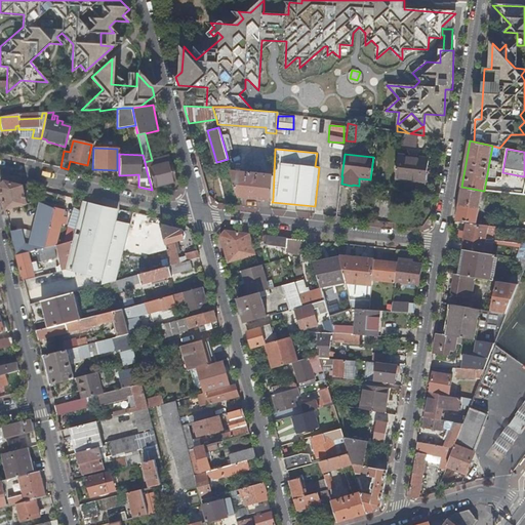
[(145,162),(147,171),(149,171),(153,187),(173,182),(168,162),(158,165),(156,159),(152,160),(148,161),(145,162)]
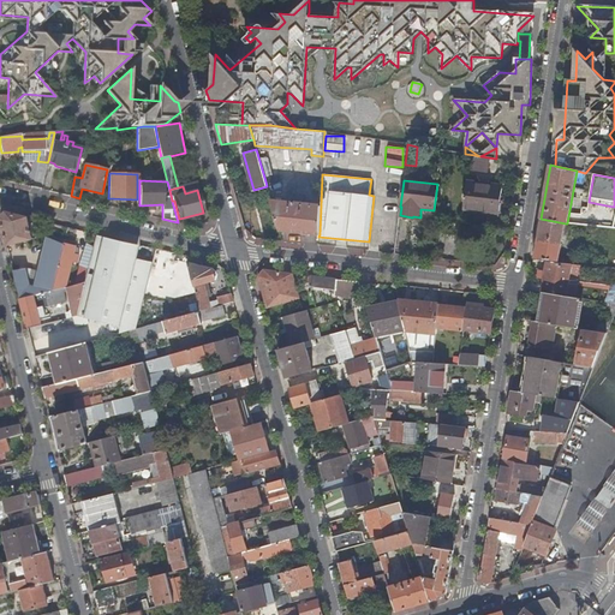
[(466,186),(463,212),(484,215),(484,218),(499,220),(502,191),(466,186)]
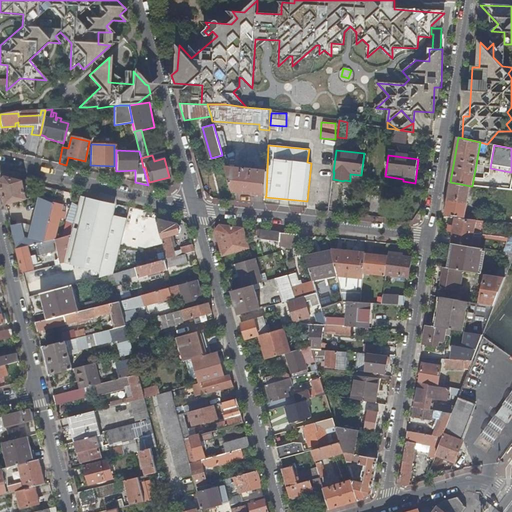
[(232,192),(266,195),(267,171),(252,169),(225,167),(232,192)]
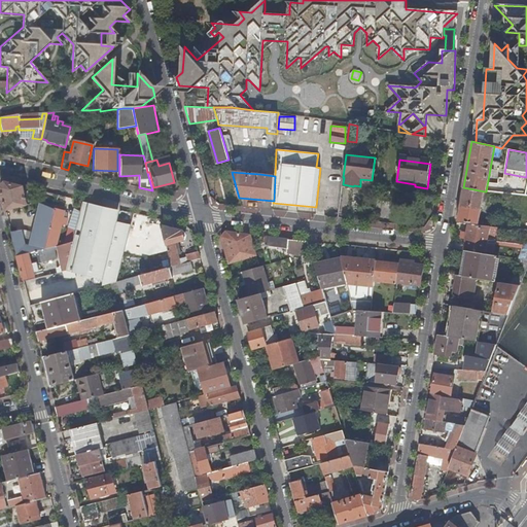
[(526,177),(520,176),(516,195),(525,196),(526,186),(526,177)]
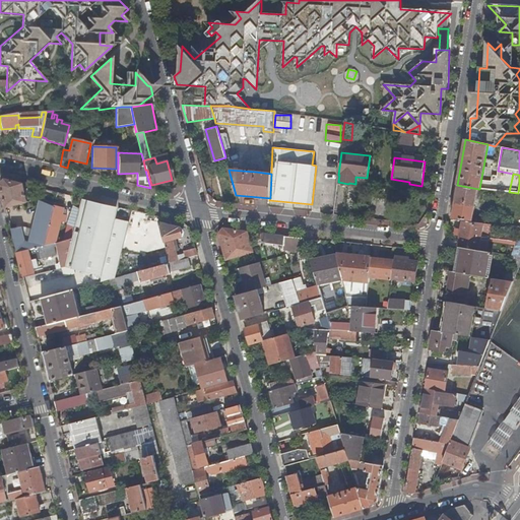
[(31,192),(30,185),(6,179),(1,185),(6,207),(27,202),(25,193),(31,192)]
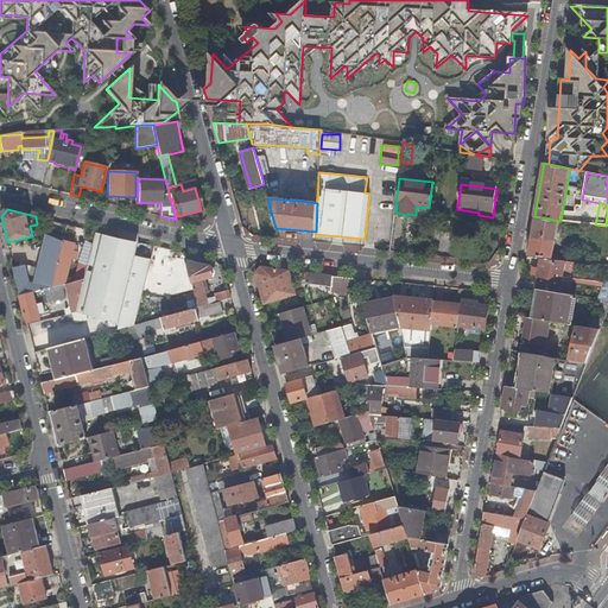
[(559,221),(534,216),(529,255),(552,258),(559,221)]
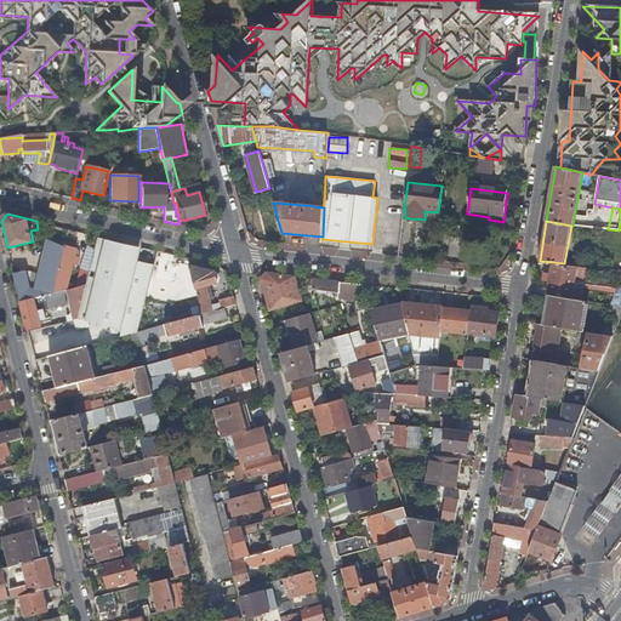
[(20,271),(13,272),(21,301),(53,292),(66,246),(67,241),(50,237),(35,291),(24,286),(20,271)]
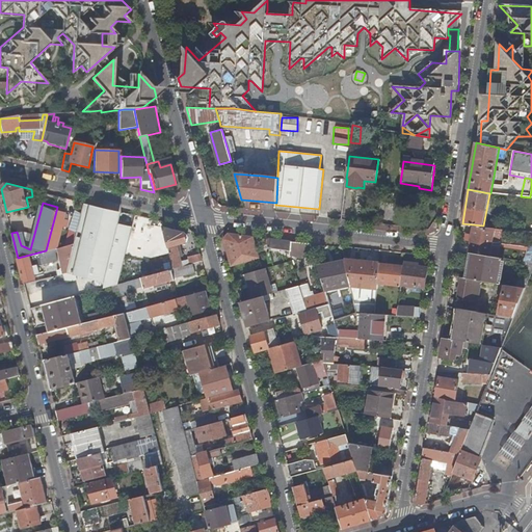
[(91,204),(85,203),(78,232),(75,244),(68,272),(70,273),(92,278),(105,282),(120,222),(88,215),(91,204)]
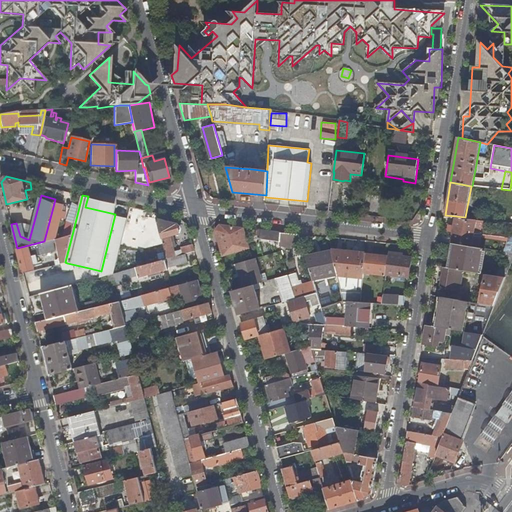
[(118,204),(88,196),(85,207),(115,214),(118,204)]
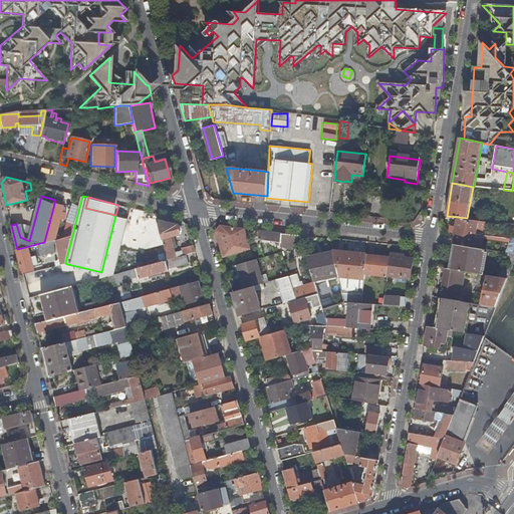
[(63,206),(54,204),(44,242),(54,240),(60,218),(64,219),(65,216),(64,213),(61,212),(63,206)]
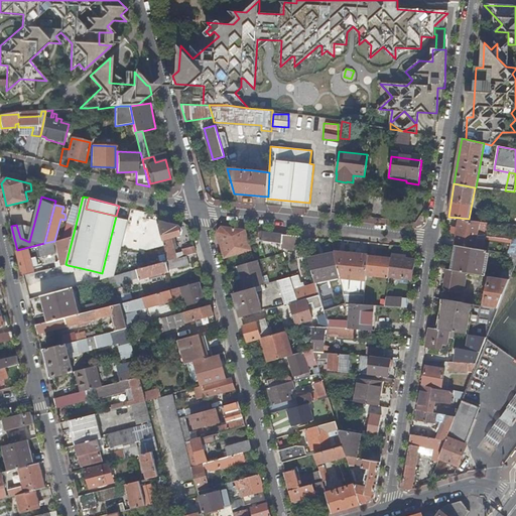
[(128,220),(116,216),(102,273),(114,276),(128,220)]
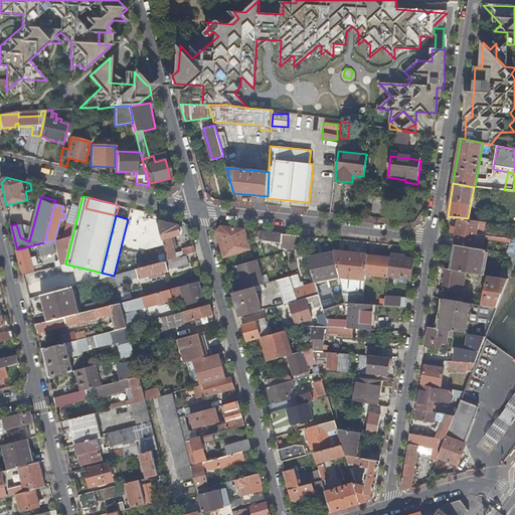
[(479,221),(457,219),(453,244),(458,245),(474,248),(479,221)]
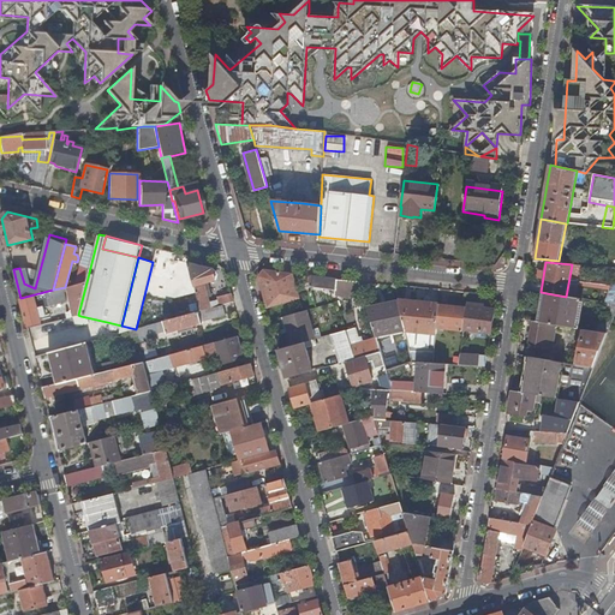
[(214,268),(190,263),(197,297),(201,310),(212,308),(206,282),(216,280),(219,278),(218,273),(214,268)]
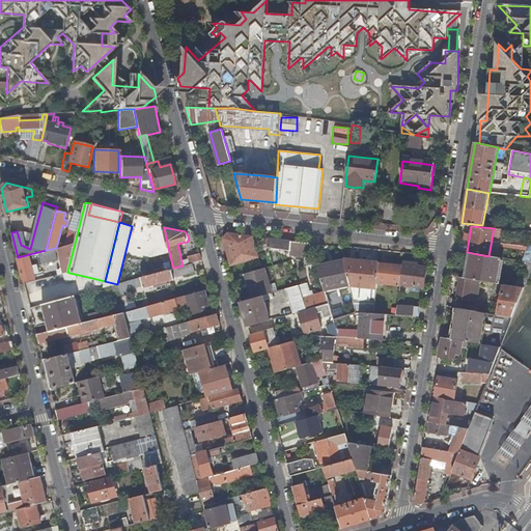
[(75,244),(78,231),(68,229),(64,246),(75,244)]
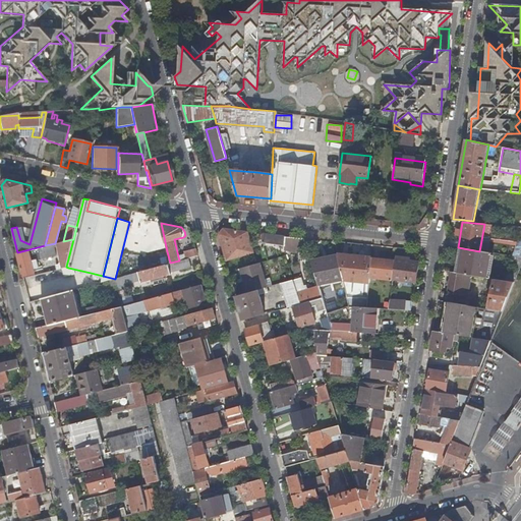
[(253,252),(248,231),(224,228),(219,234),(226,261),(253,252)]
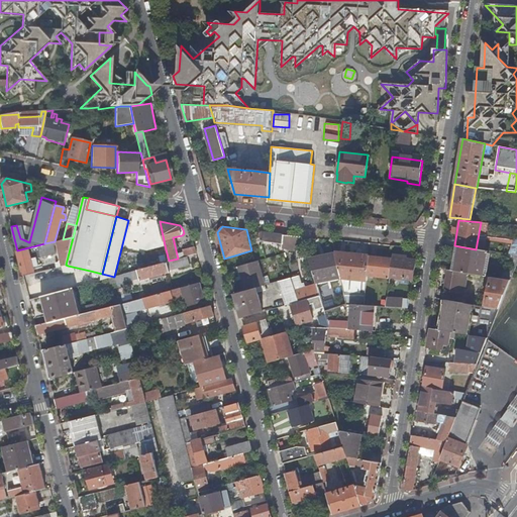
[(262,232),(262,238),(261,240),(282,243),(281,246),(301,249),(302,253),(302,255),(303,261),(309,259),(308,255),(306,250),(306,249),(302,237),(291,236),(262,232)]
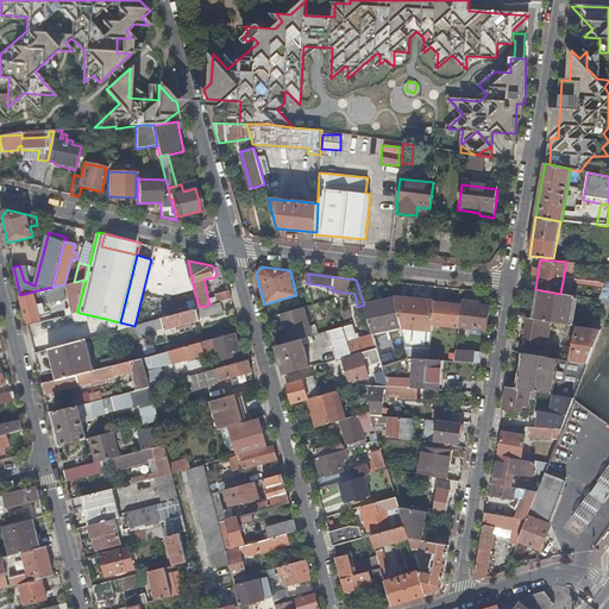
[(77,312),(86,280),(74,282),(67,283),(74,313),(77,312)]
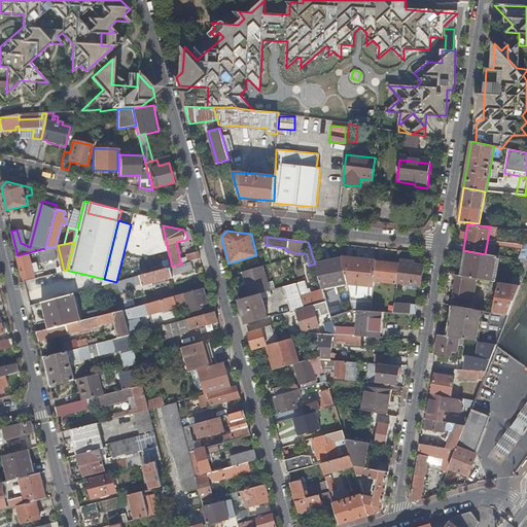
[(45,248),(18,255),(24,280),(35,277),(33,267),(37,266),(36,259),(58,254),(56,246),(45,248)]
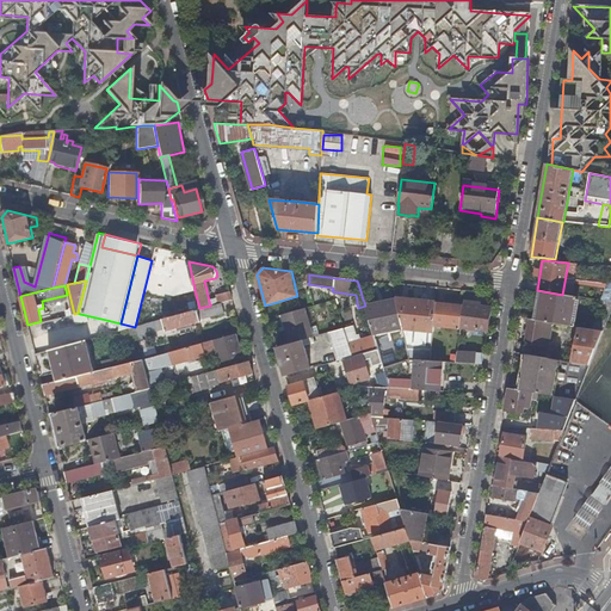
[(233,300),(230,291),(222,294),(223,300),(220,300),(221,303),(233,300)]
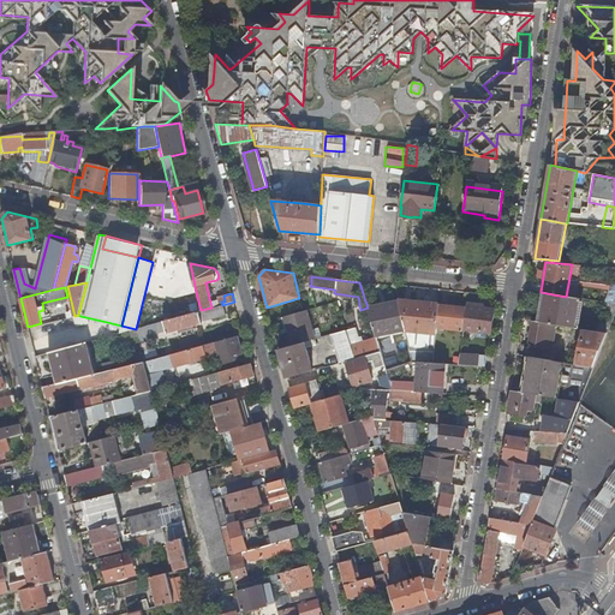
[(566,297),(547,293),(542,322),(556,326),(574,328),(580,299),(566,297)]
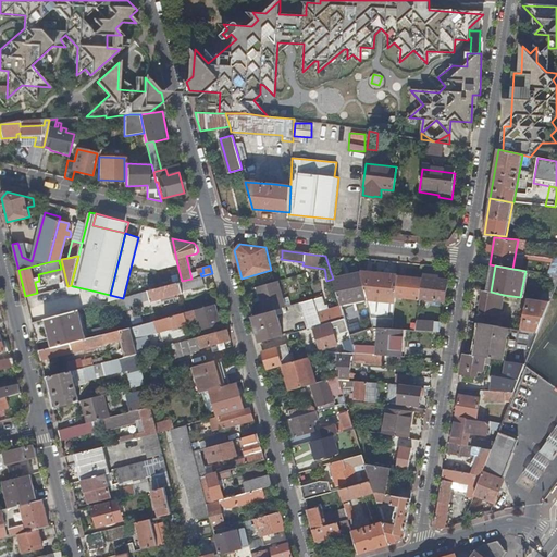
[(153,275),(157,288),(182,281),(178,269),(153,275)]
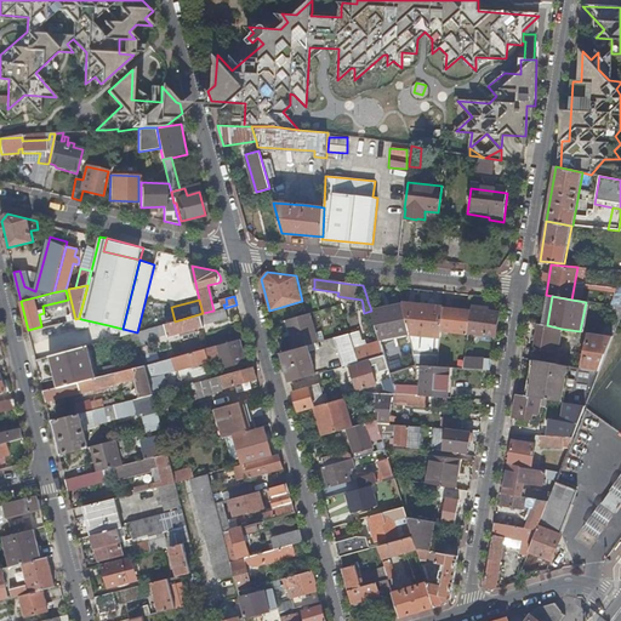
[(403,303),(370,307),(380,340),(409,335),(403,303)]
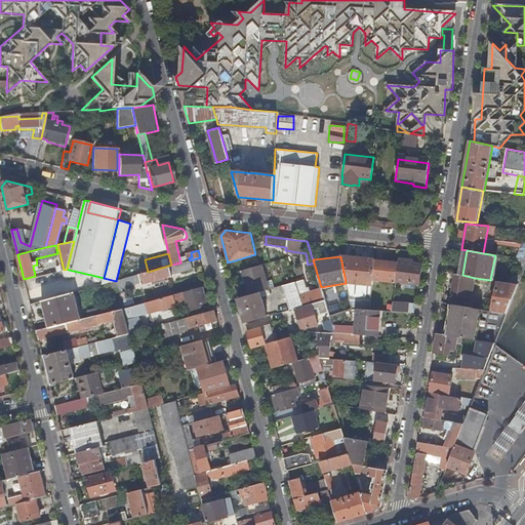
[(354,258),(340,256),(346,283),(372,285),(372,280),(374,260),(374,259),(354,257),(354,258)]
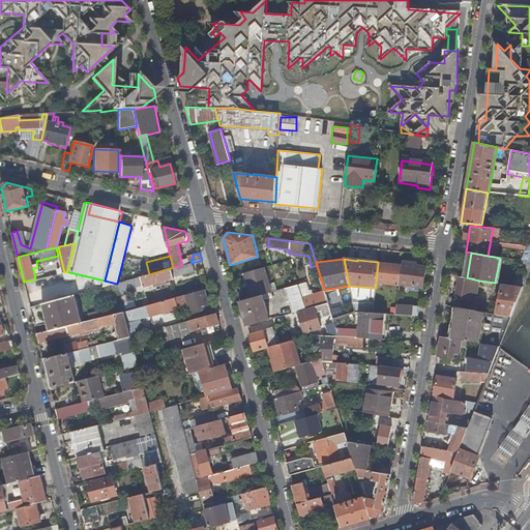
[(523,288),(529,268),(529,262),(526,262),(523,271),(520,270),(513,286),(523,288)]
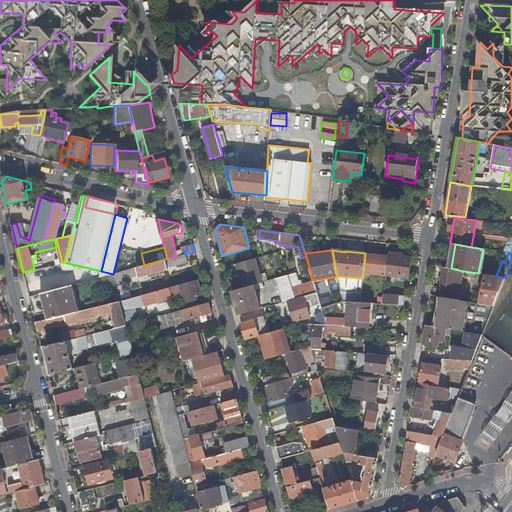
[(144,265),(113,274),(115,281),(139,275),(139,277),(158,272),(161,271),(168,269),(167,266),(167,265),(173,263),(173,265),(187,261),(184,254),(176,256),(167,258),(144,265)]
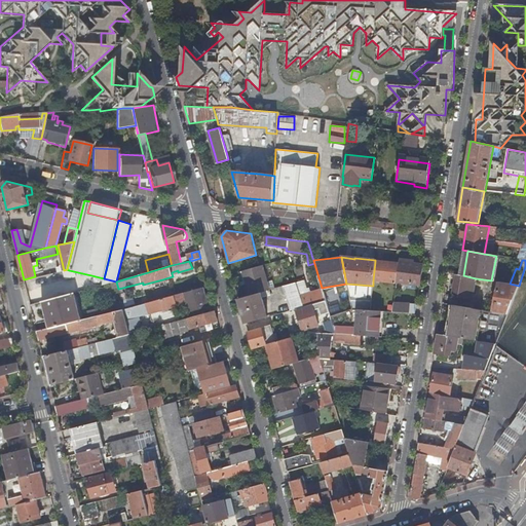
[(399,263),(375,261),(373,280),(396,283),(397,282),(399,263)]
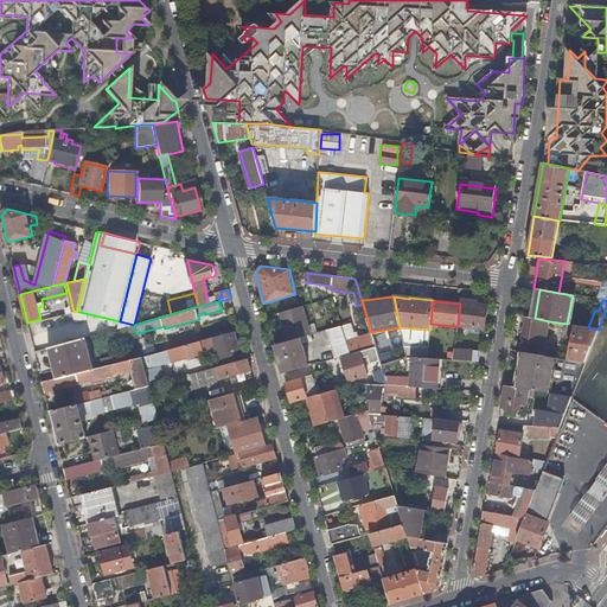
[(489,306),(460,302),(460,304),(458,325),(484,328),(489,306)]
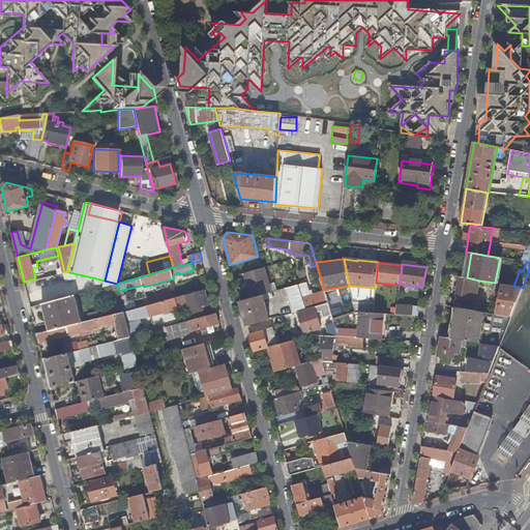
[(264,267),(243,273),(251,298),(271,292),(264,267)]
